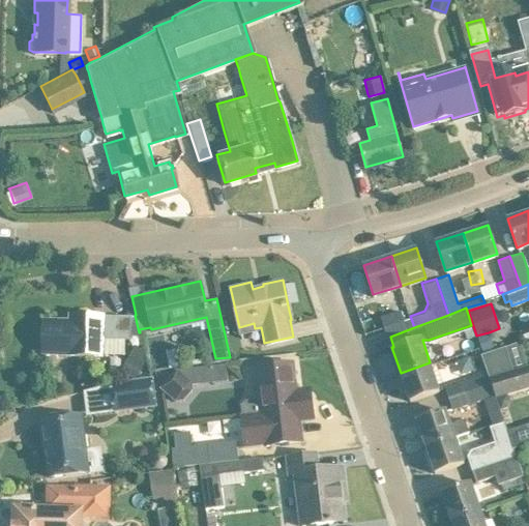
[(388,338),(390,337),(414,327),(410,316),(404,318),(401,309),(381,316),(388,338)]
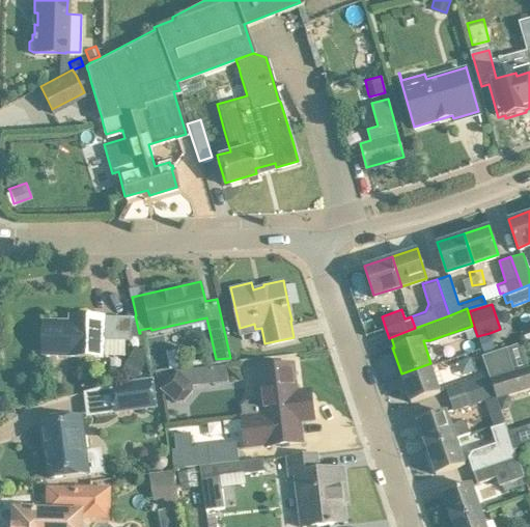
[(139,333),(135,315),(78,313),(78,320),(43,319),(43,353),(94,354),(104,355),(105,337),(131,338),(131,335),(139,333)]
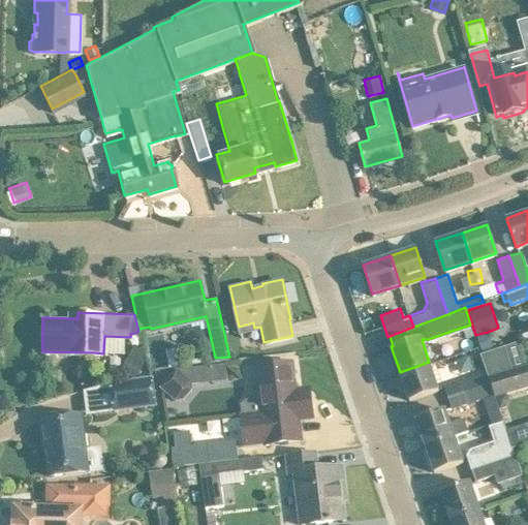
[(488,332),(475,335),(479,349),(491,345),(492,345),(488,332)]
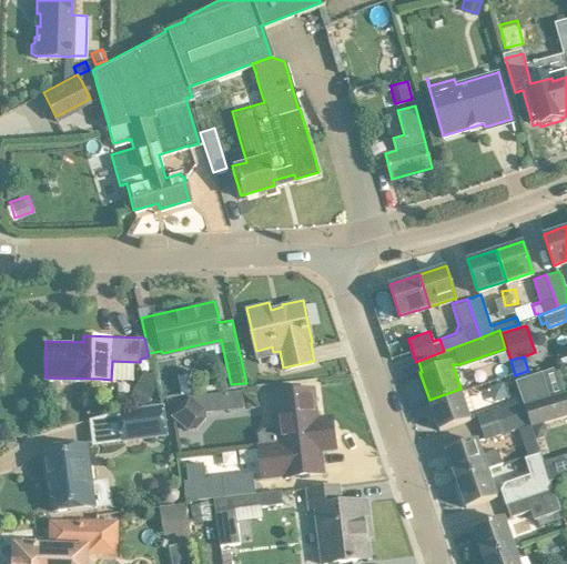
[(522,399),(526,410),(529,421),(530,421),(532,424),(543,420),(566,413),(566,389),(549,394),(542,369),(514,378),(522,399)]
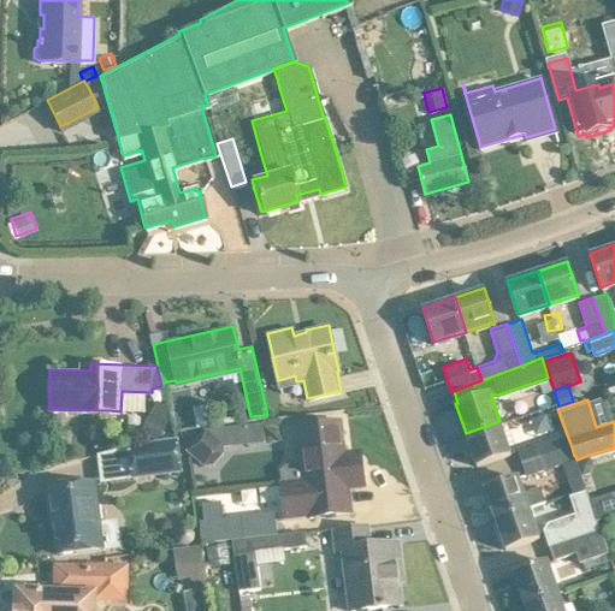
[(148,411),(139,428),(153,438),(158,437),(166,422),(165,421),(149,411),(148,411)]
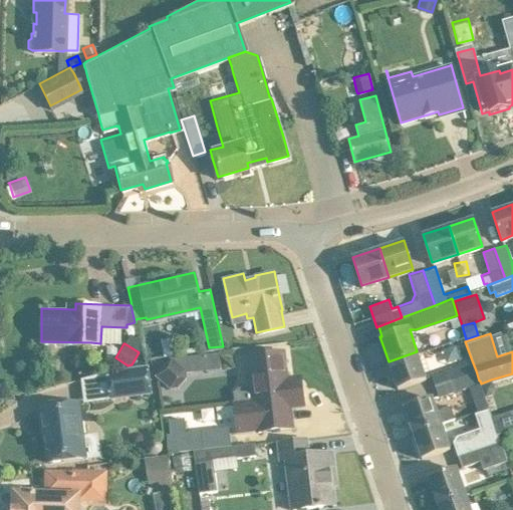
[(234,415),(236,433),(294,426),(291,406),(303,404),(299,375),(287,376),(283,350),(248,354),(252,384),(237,386),(232,390),(234,402),(216,404),(217,417),(234,415)]
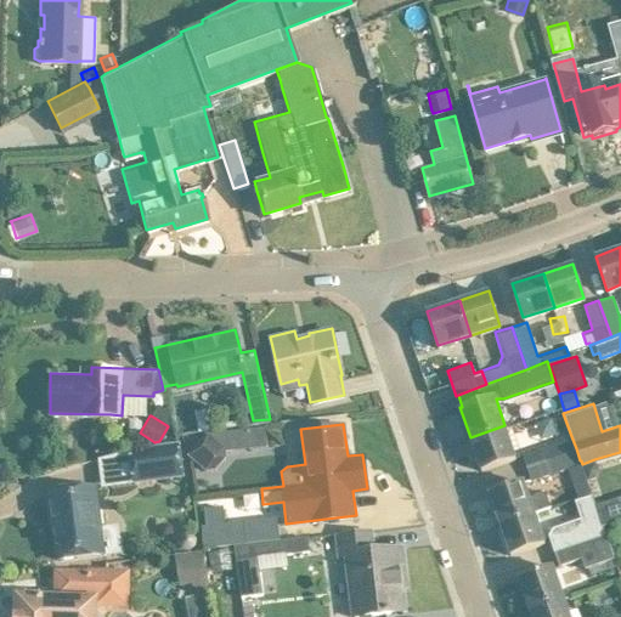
[(481,469),(515,457),(504,425),(470,437),(481,469)]
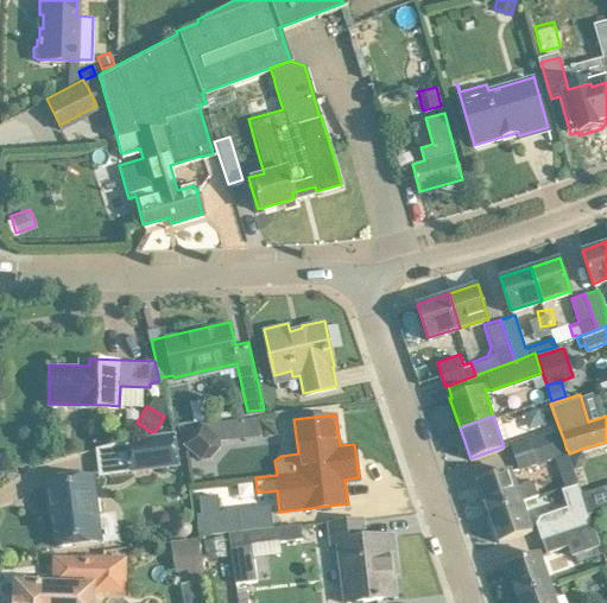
[(257,417),(202,421),(203,442),(219,440),(259,437),(257,417)]
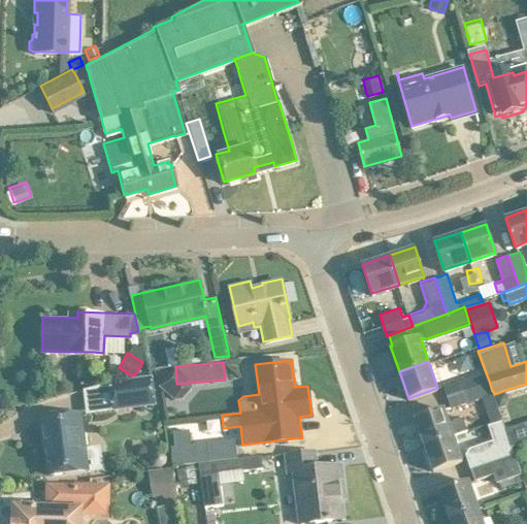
[(485,370),(475,373),(442,385),(447,395),(489,381),(485,370)]
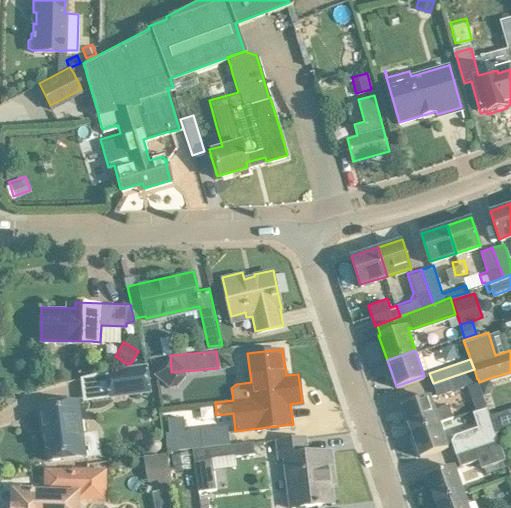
[(105,367),(109,395),(152,390),(148,361),(131,363),(127,364),(105,367)]
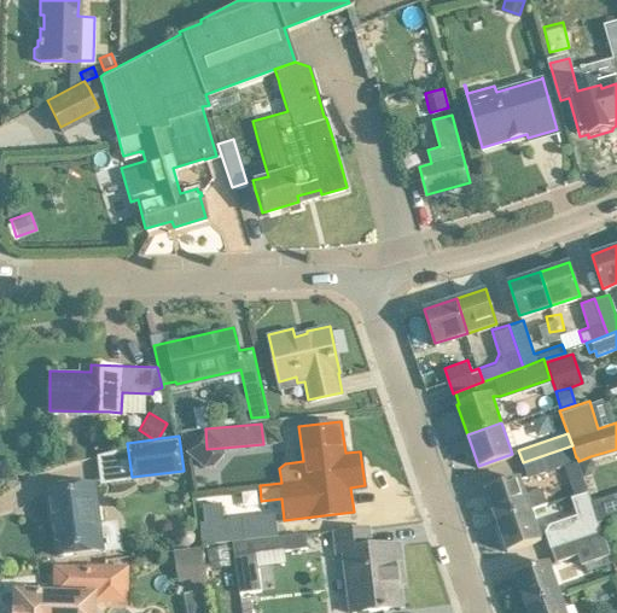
[(572,445),(523,462),(528,476),(549,468),(548,467),(576,457),(572,445)]
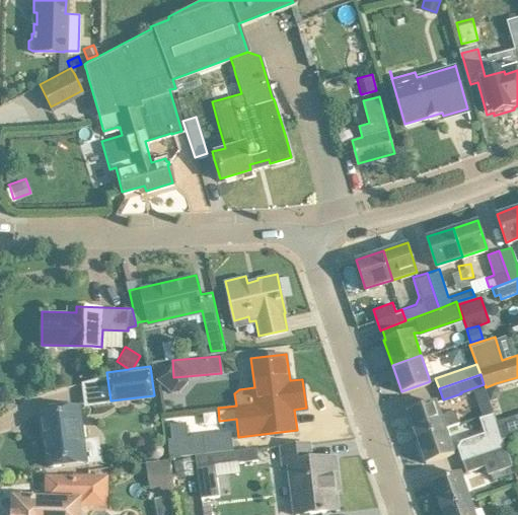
[(486,387),(485,387),(489,399),(494,397),(498,390),(496,383),(486,387)]
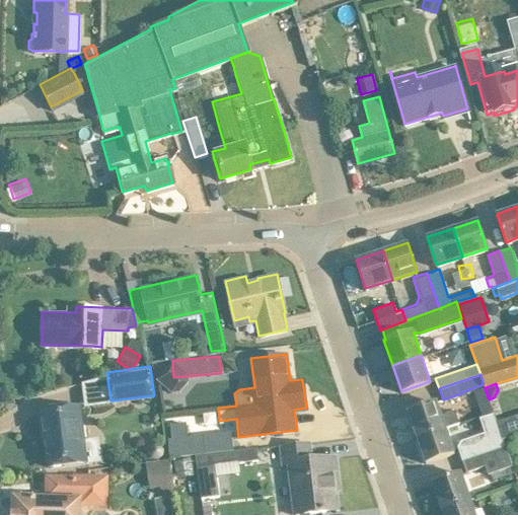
[(437,400),(427,403),(408,411),(417,436),(445,426),(459,421),(454,408),(441,413),(437,400)]
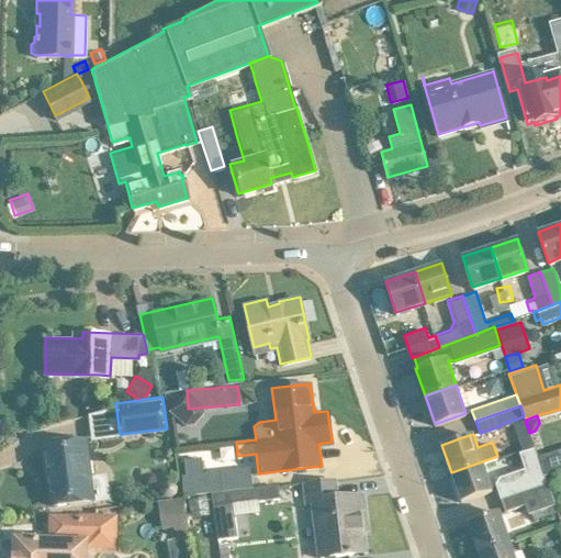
[(42,444),(44,462),(47,482),(51,481),(54,504),(93,499),(86,437),(42,444)]
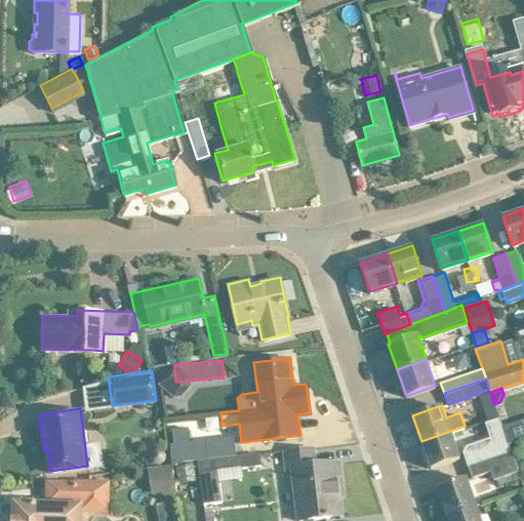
[(466,444),(464,449),(466,454),(469,465),(510,450),(507,441),(500,424),(497,414),(487,418),(484,419),(489,435),(489,436),(466,444)]
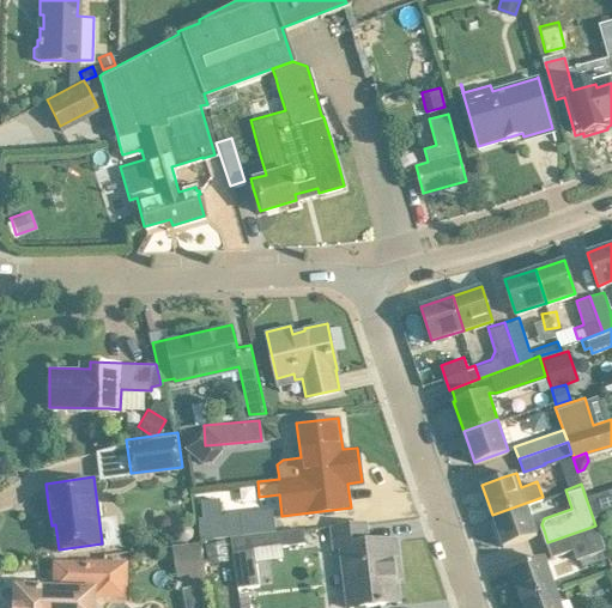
[(592,515),(593,515),(611,509),(611,485),(586,494),(585,494),(592,515)]
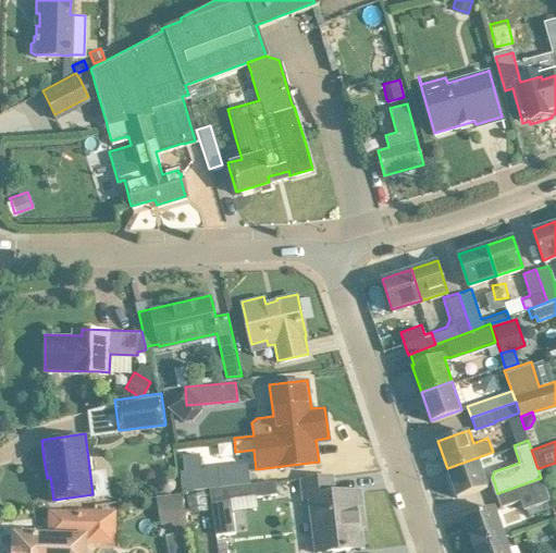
[(250,482),(250,480),(248,462),(201,466),(199,451),(182,453),(184,468),(180,469),(182,488),(209,484),(209,488),(250,482)]
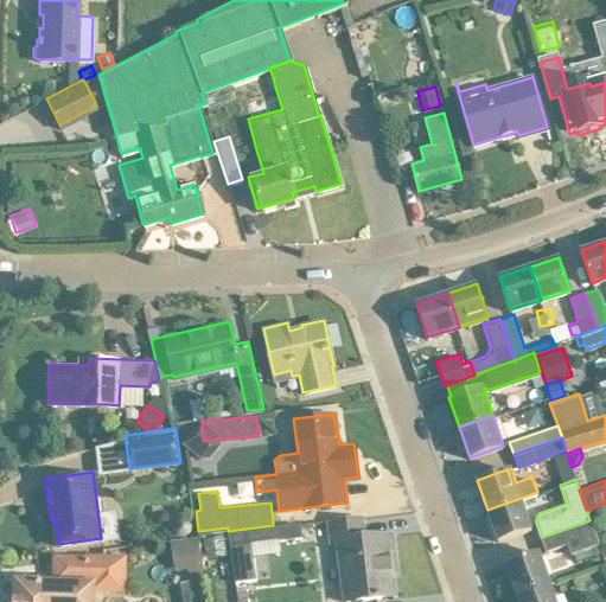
[(498,539),(531,527),(521,498),(488,510),(498,539)]
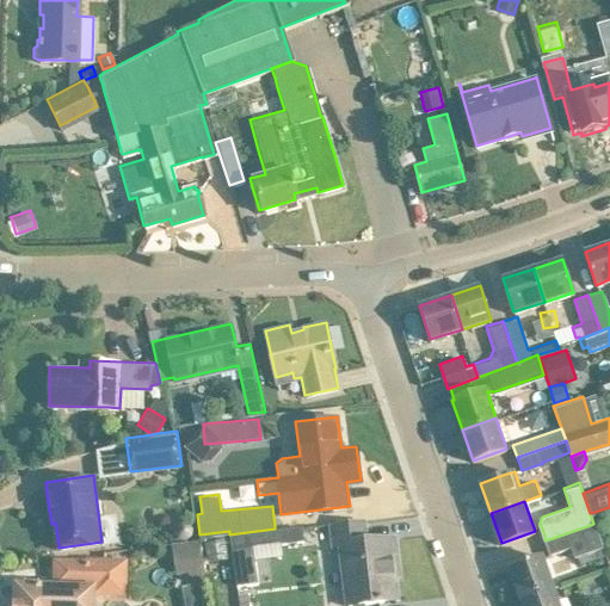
[(178,519),(172,525),(172,532),(178,538),(186,538),(191,532),(191,524),(185,519),(178,519)]
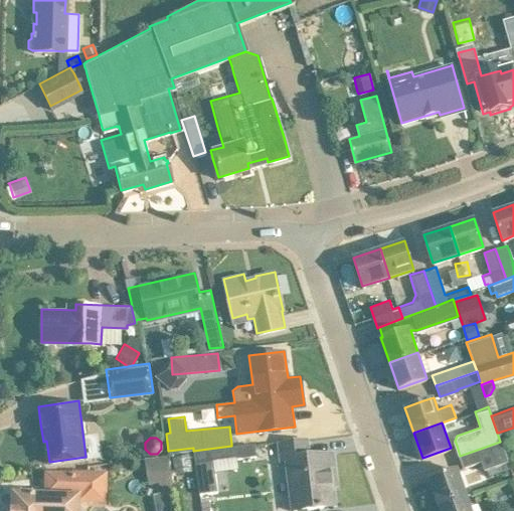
[(289,474),(293,509),(335,504),(331,473),(335,473),(332,452),(309,455),(307,439),(279,442),(281,460),(292,458),(294,473),(289,474)]
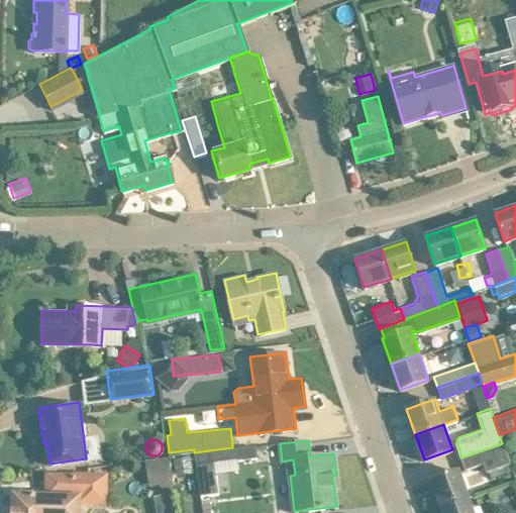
[(232,445),(232,447),(194,452),(196,464),(213,462),(256,455),(254,443),(232,445)]
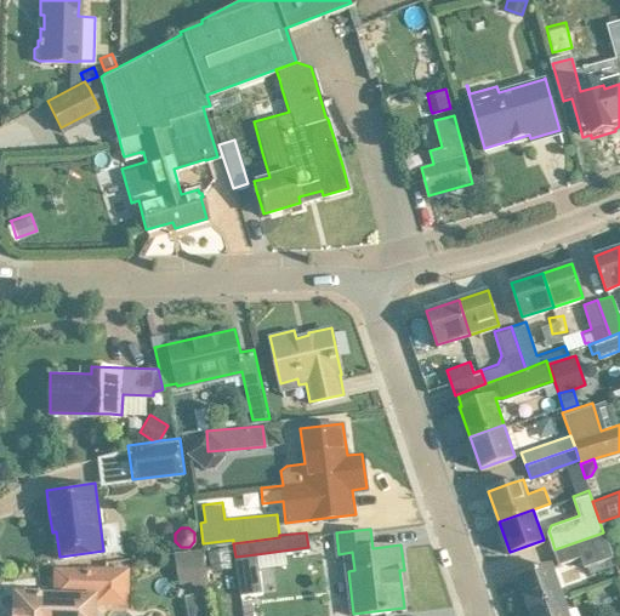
[(603,532),(555,549),(559,563),(581,555),(584,563),(613,553),(604,532),(603,532)]
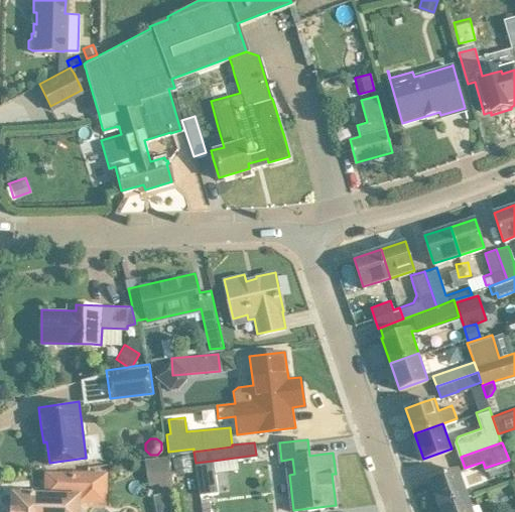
[(159,484),(160,492),(172,491),(168,455),(155,457),(159,484)]
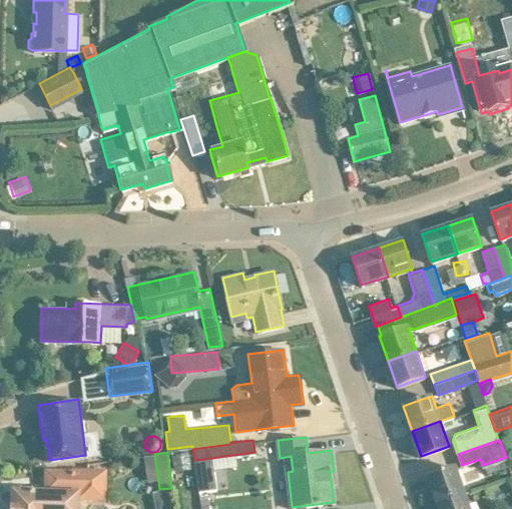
[(187,452),(170,455),(172,467),(189,464),(187,452)]
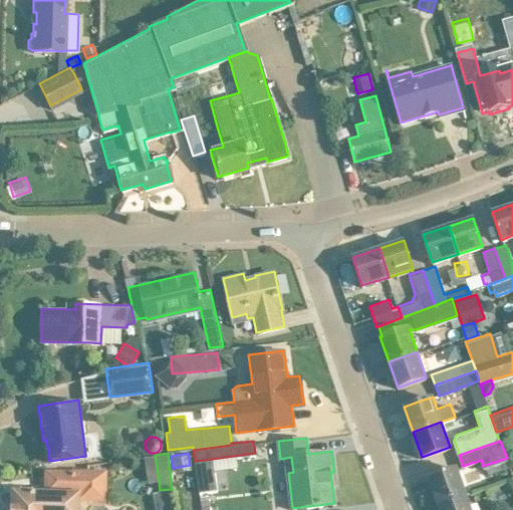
[(195,461),(194,461),(198,493),(216,491),(213,470),(212,459),(195,461)]
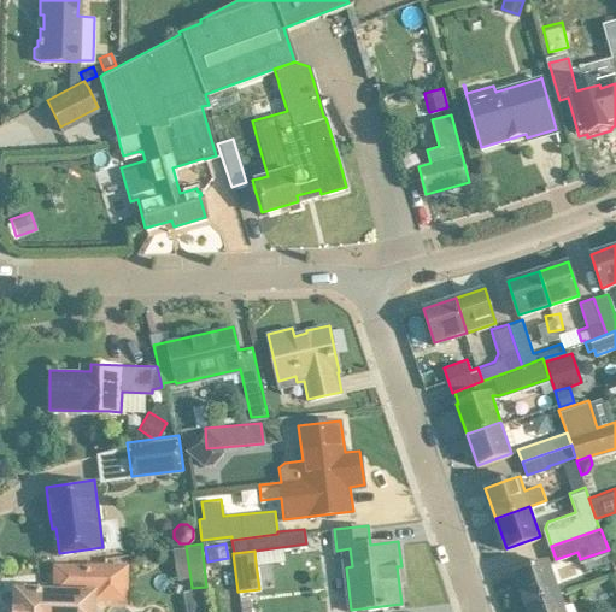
[(514,572),(524,602),(558,590),(547,560),(514,572)]
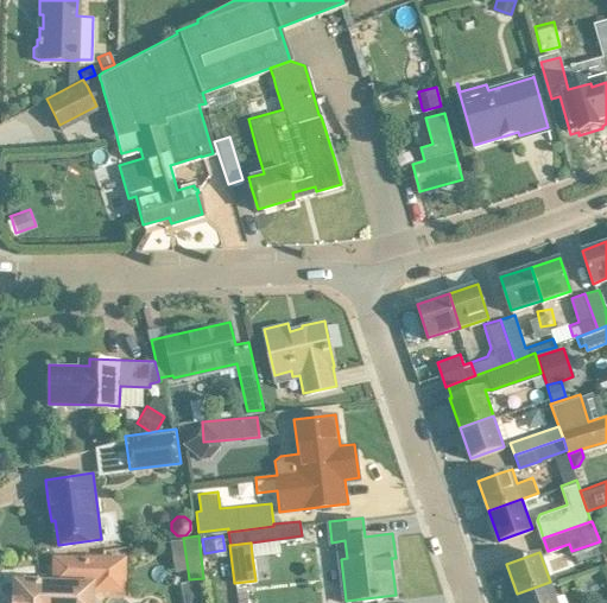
[(92,602),(93,588),(100,579),(122,581),(122,558),(88,557),(88,558),(84,558),(84,563),(55,562),(54,583),(40,583),(40,582),(38,582),(38,577),(24,576),(23,583),(18,582),(18,584),(20,584),(20,601),(14,601),(14,602),(92,602)]
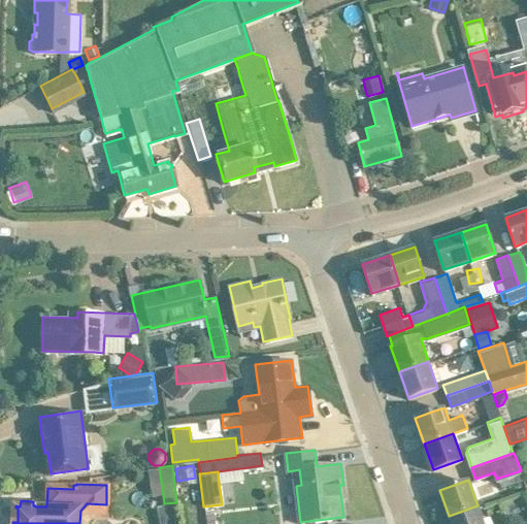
[(449,516),(451,523),(484,523),(478,505),(449,516)]
